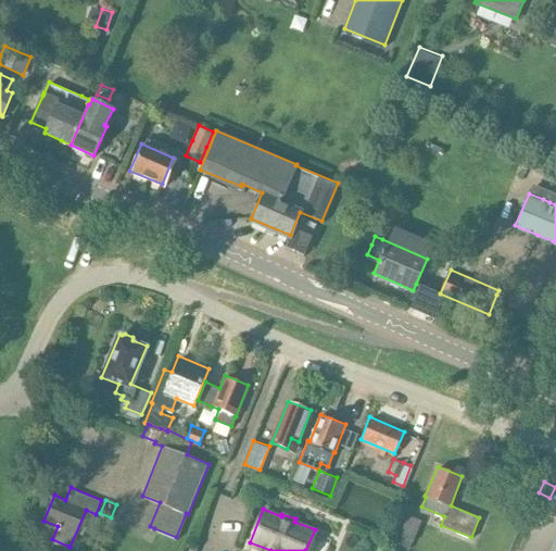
[(399,533),(396,540),(409,546),(413,538),(421,516),(407,511),(399,533)]
